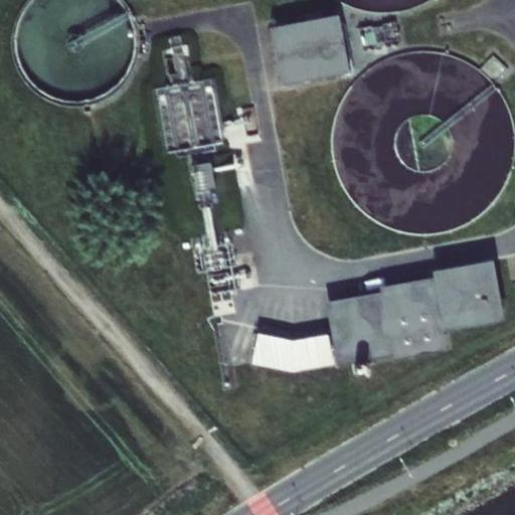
[(338,14),(271,27),(282,84),(349,72),(338,14)]
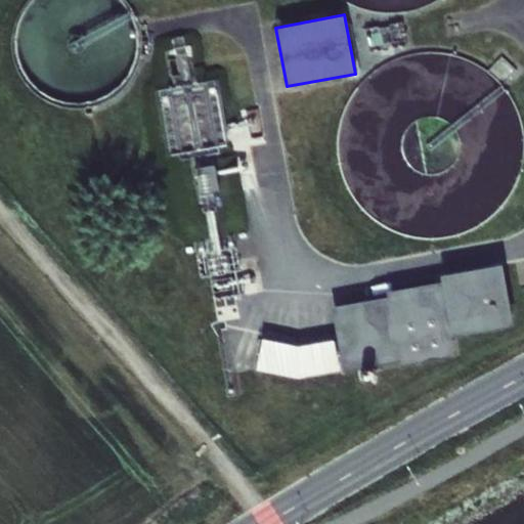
[(214,164),(194,168),(200,194),(219,190),(214,164)]
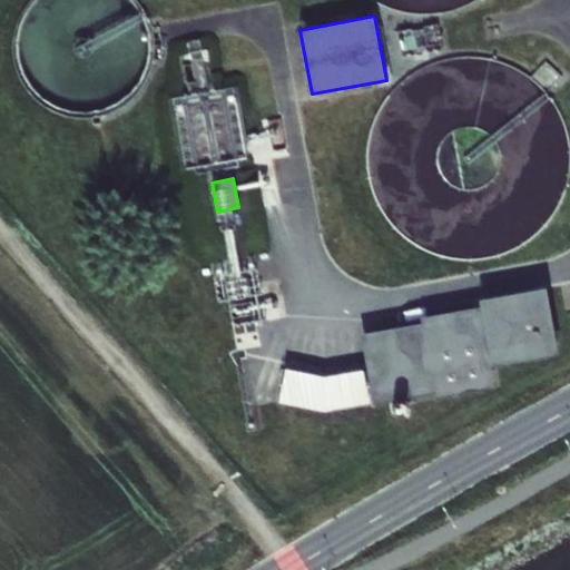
[(540,294),(484,303),(494,360),(550,350),(540,294)]
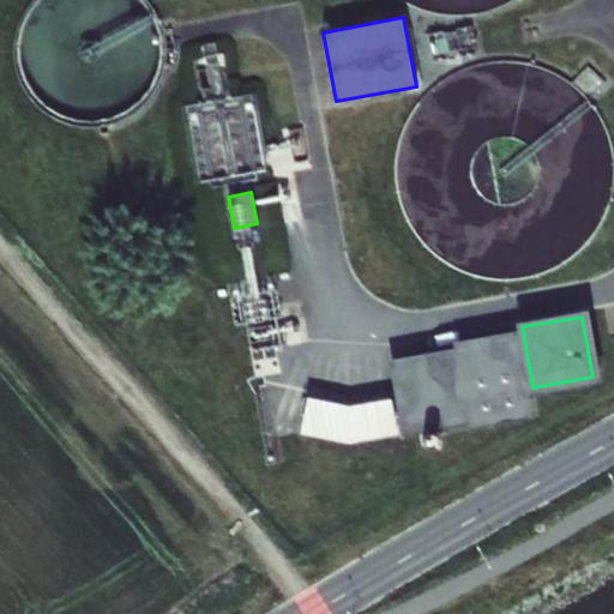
[(395,365),(405,427),(471,416),(473,422),(524,413),(511,337),(459,347),(461,353),(395,365)]
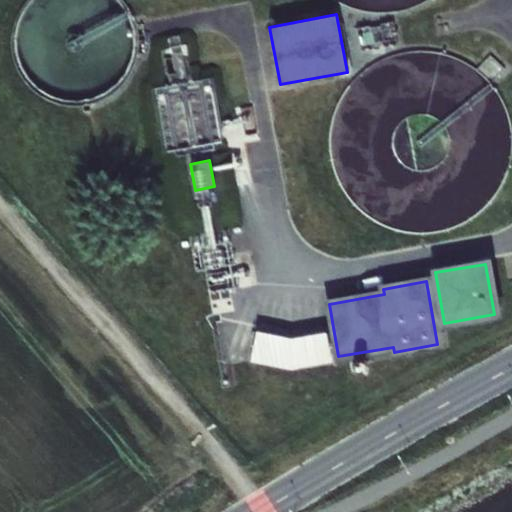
[(326,331),(291,338),(256,331),(250,361),(290,369),(292,369),(331,362),(326,331)]
